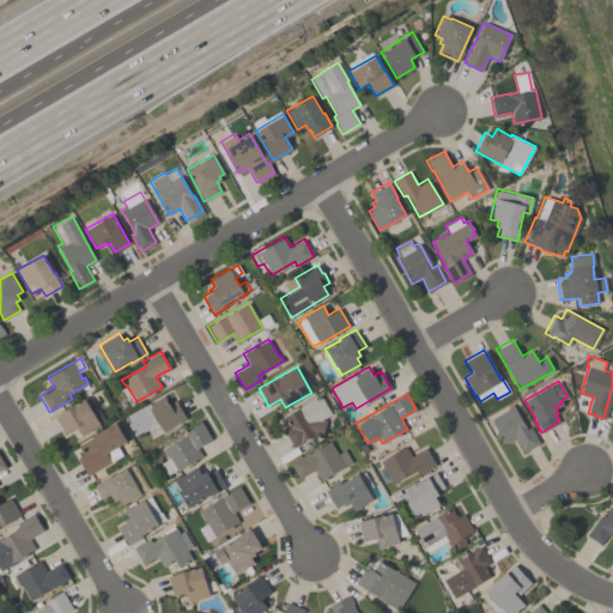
[(176,399),(187,419),(151,437),(146,430),(137,435),(133,429),(129,431),(126,424),(129,422),(126,416),(126,414),(149,402),(149,404),(164,395),(168,402),(176,399)]
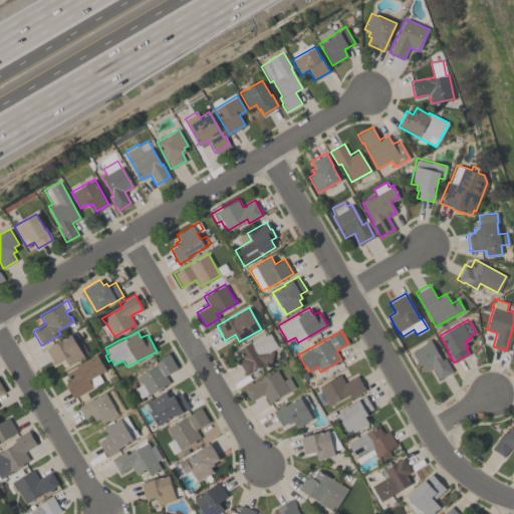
[(268,331),(277,346),(270,351),(273,352),(269,366),(261,364),(252,369),(253,371),(246,375),(237,360),(242,357),(237,348),(268,331)]
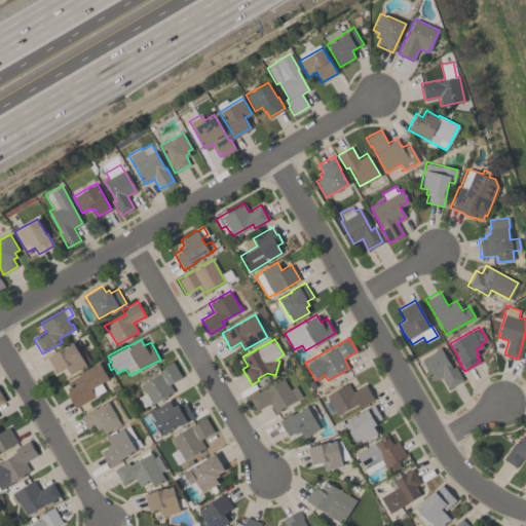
[(86,365),(70,374),(65,367),(55,372),(46,357),(72,341),(86,365)]
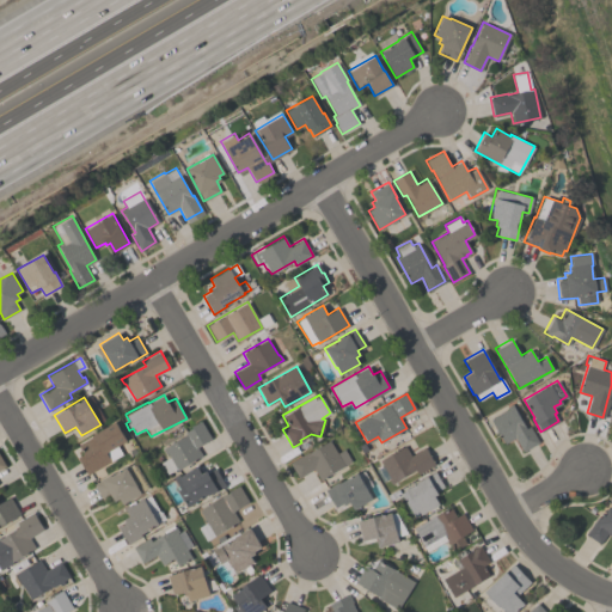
[(522,452),(515,438),(505,445),(489,418),(507,408),(506,407),(512,403),(526,427),(530,426),(538,442),(522,452)]
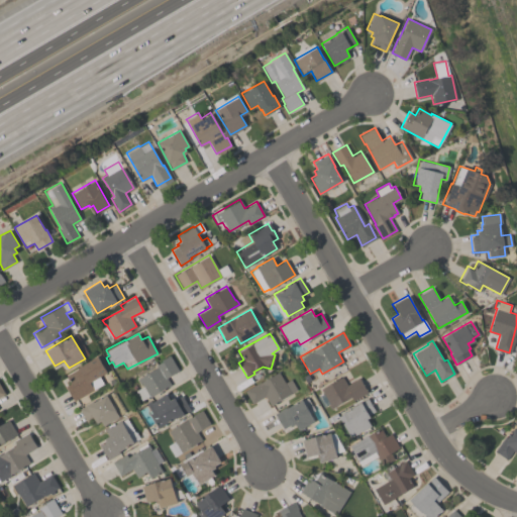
[(171,385),(148,397),(148,396),(140,400),(134,390),(142,386),(140,383),(139,384),(136,379),(157,368),(154,365),(162,360),(161,359),(169,354),(178,371),(167,377),(171,385)]
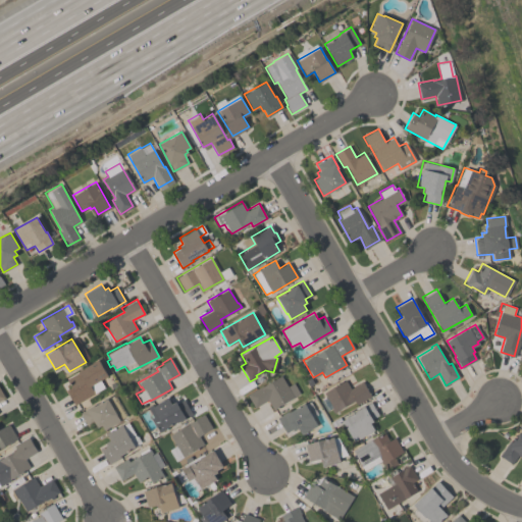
[(108,375),(100,380),(104,386),(74,404),(65,389),(73,384),(68,377),(77,372),(77,371),(98,359),(108,375)]
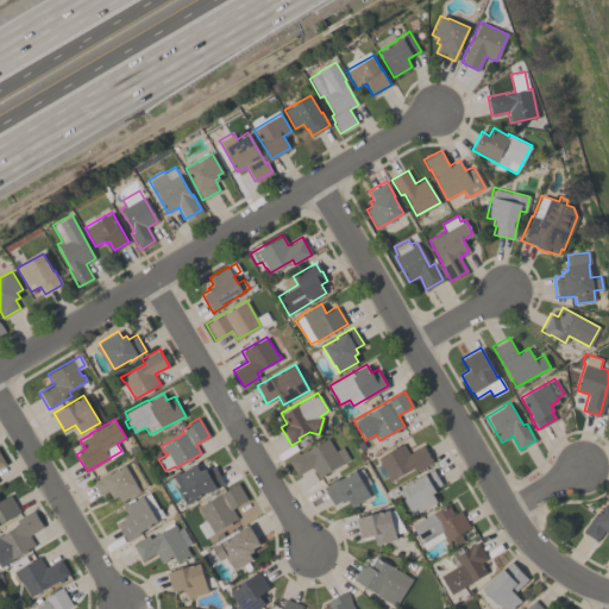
[(343,446),(350,459),(318,477),(312,466),(296,475),(287,459),(306,450),(327,438),(334,451),(343,446)]
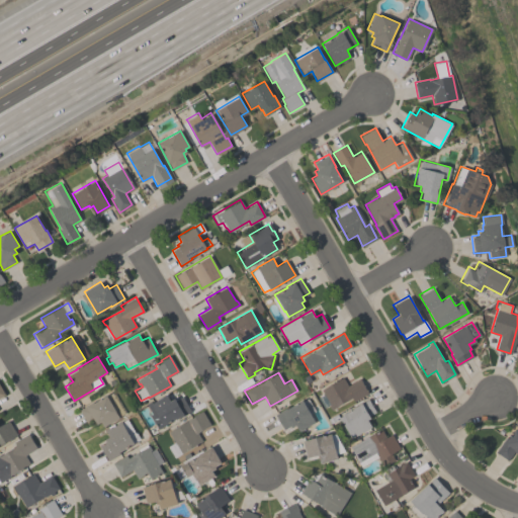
[(347,385),(359,378),(367,393),(353,401),(351,398),(330,410),(328,405),(330,404),(321,389),(343,376),(347,385)]
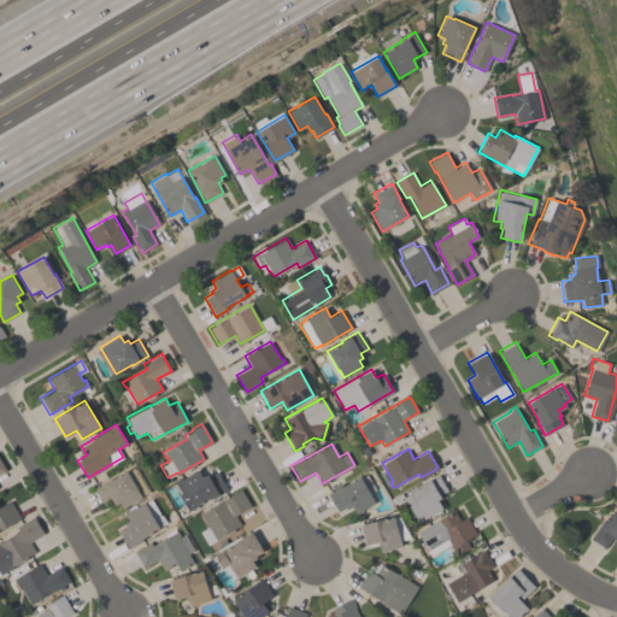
[(141,497),(123,507),(121,503),(115,505),(112,500),(104,505),(94,487),(111,479),(127,470),(127,471),(134,468),(147,492),(141,495),(141,497)]
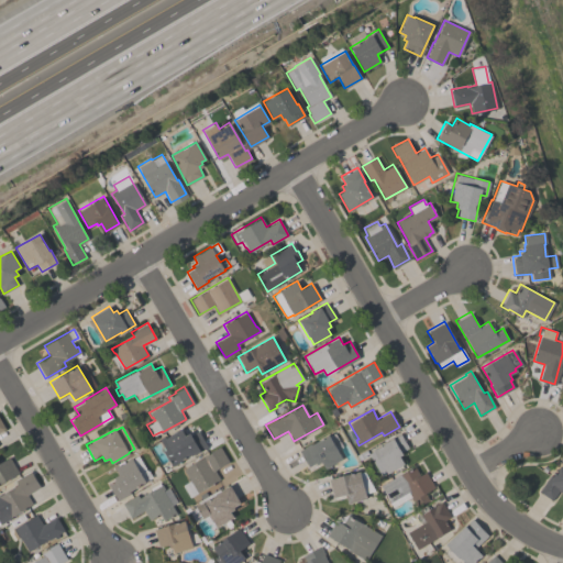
[(172,465),(163,451),(165,450),(158,439),(163,435),(164,438),(180,428),(185,435),(196,428),(207,446),(195,454),(194,453),(178,463),(177,462),(172,465)]
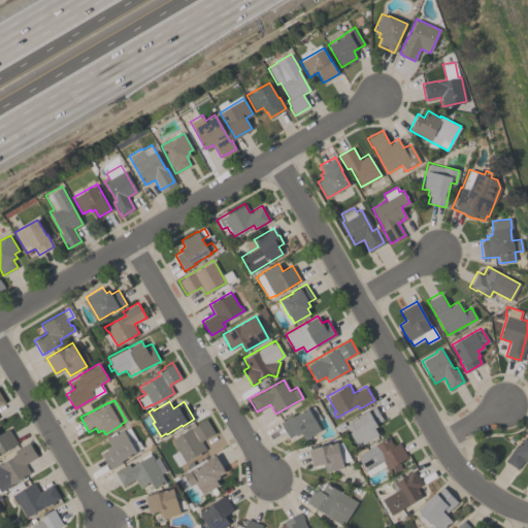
[(289,437),(279,422),(292,416),(307,407),(308,407),(314,405),(321,419),(316,421),(321,430),(304,439),(300,432),(289,437)]
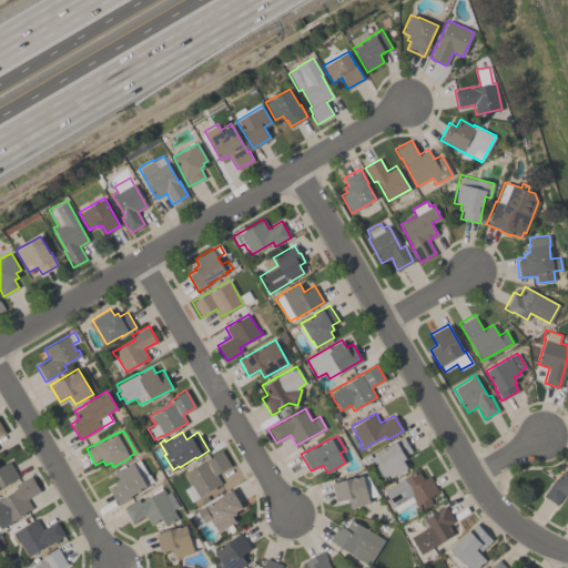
[(403,459),(407,467),(384,480),(371,457),(376,454),(375,453),(404,437),(412,452),(404,455),(406,458),(403,459)]
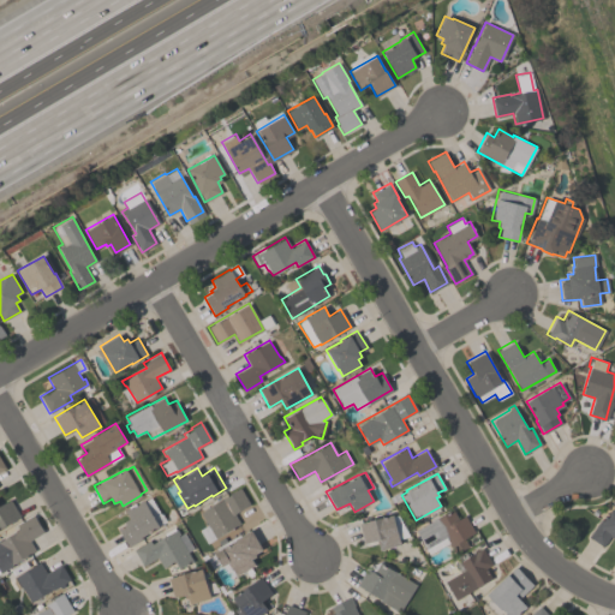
[(199,512),(230,494),(228,494),(239,487),(250,503),(234,513),(240,524),(207,543),(198,530),(207,525),(199,512)]
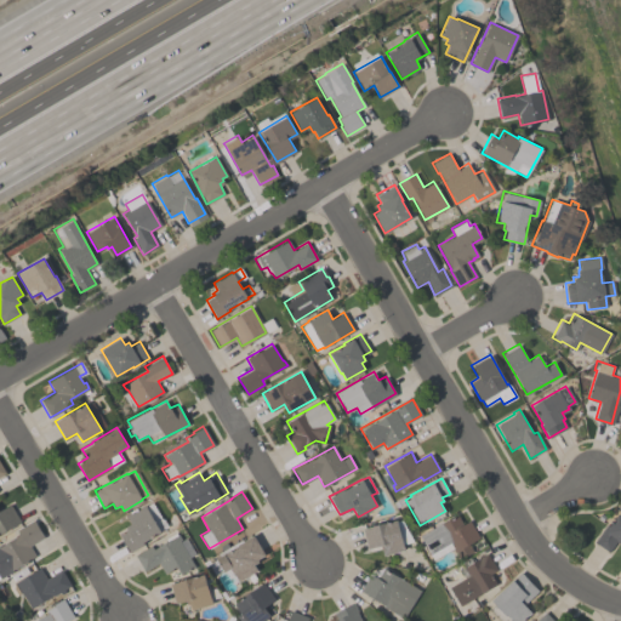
[(126,517),(152,502),(161,519),(163,518),(166,527),(159,530),(160,533),(143,542),(143,543),(130,552),(119,533),(127,529),(125,525),(131,523),(126,517)]
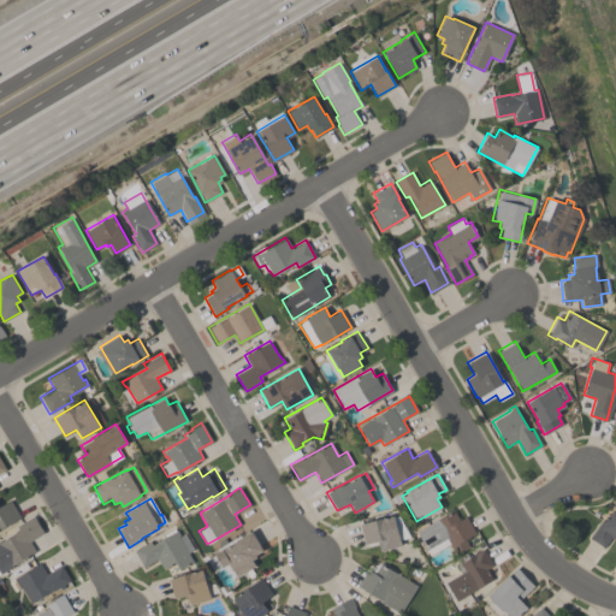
[(0,505),(11,501),(21,517),(0,528),(0,505)]
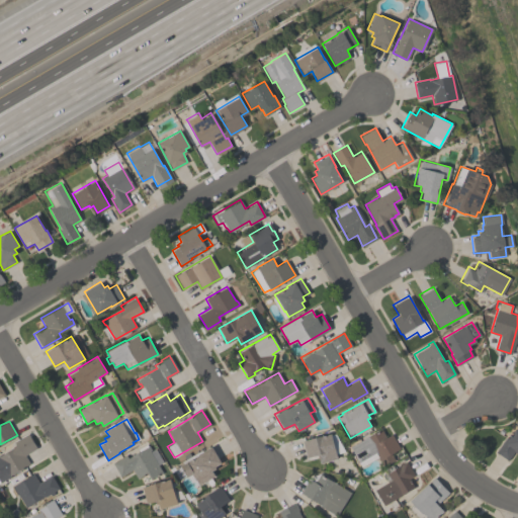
[(517,453),(514,451),(508,460),(496,452),(506,436),(508,438),(515,427),(517,429),(517,453)]
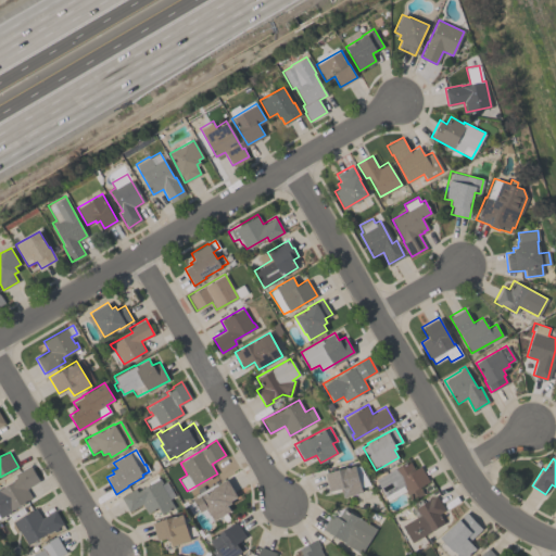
[(429,481),(419,487),(422,493),(412,501),(405,490),(387,500),(375,479),(409,459),(414,469),(419,466),(429,481)]
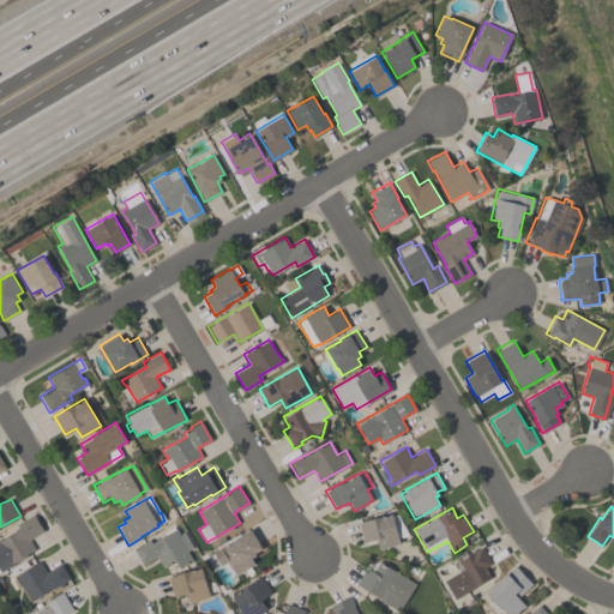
[(35,549),(11,563),(12,565),(0,571),(0,537),(18,528),(16,524),(34,513),(43,531),(29,539),(35,549)]
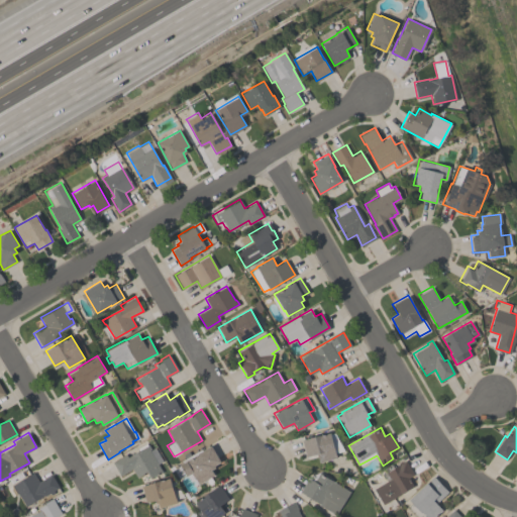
[(317,455),(305,458),(300,440),(330,432),(330,433),(333,432),(343,450),(335,452),(336,457),(319,462),(317,455)]
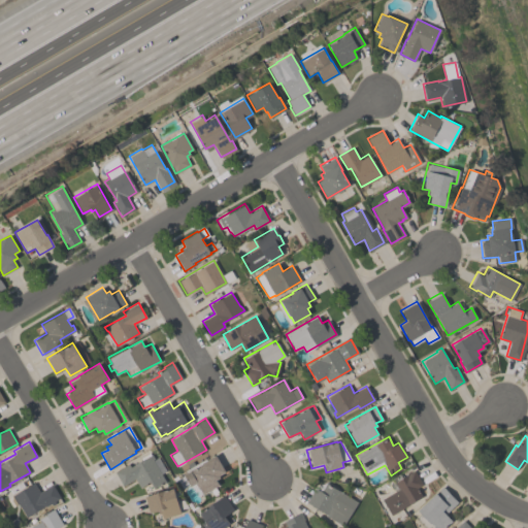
[(158,457),(166,470),(161,473),(166,482),(158,486),(158,485),(153,488),(150,481),(139,487),(134,479),(123,485),(114,471),(128,463),(130,466),(140,460),(139,458),(149,452),(150,455),(151,454),(154,459),(158,457)]
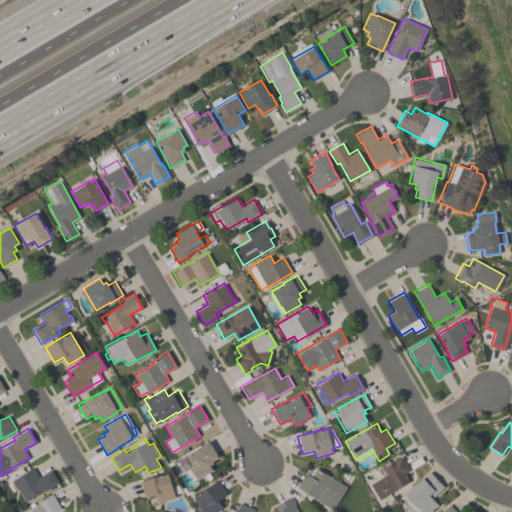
[(212,470),(196,479),(190,468),(185,471),(178,459),(209,441),(219,457),(213,461),(214,462),(209,465),(212,470)]
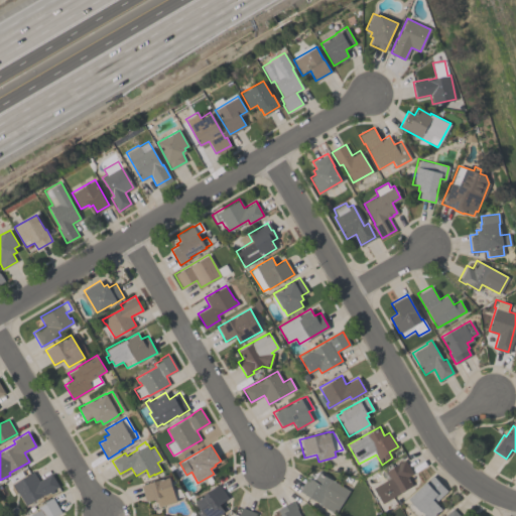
[(382,503),(373,488),(389,477),(386,471),(404,460),(412,473),(406,476),(412,485),(382,503)]
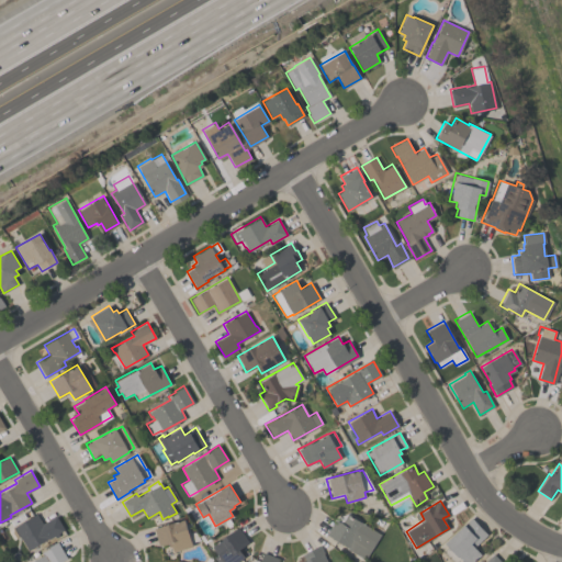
[(7,530),(36,513),(42,523),(55,515),(64,529),(29,550),(19,536),(13,540),(7,530)]
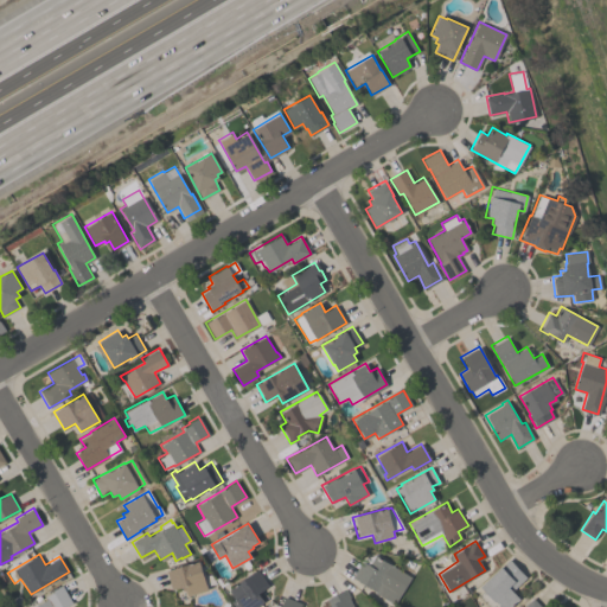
[(351,576),(363,558),(375,555),(410,576),(393,605),(372,592),(374,590),(351,576)]
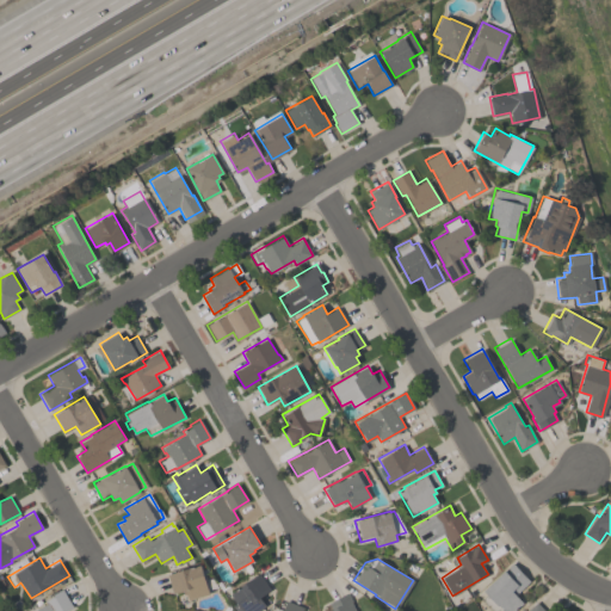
[(513,610),(501,610),(499,608),(495,610),(491,610),(481,599),(486,594),(482,590),(512,562),(529,581),(514,594),(522,603),(513,610)]
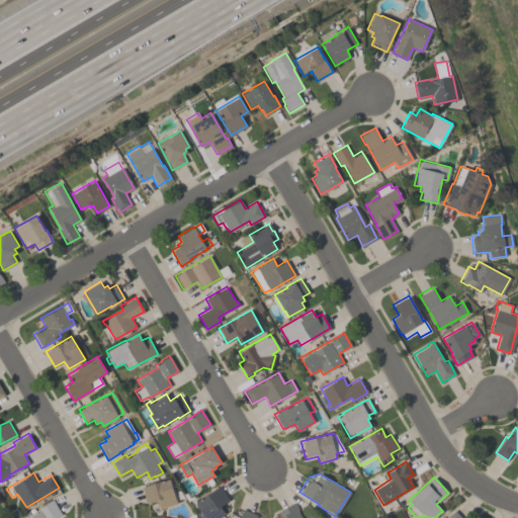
[(176,503),(159,508),(157,500),(146,503),(142,486),(170,479),(176,503)]
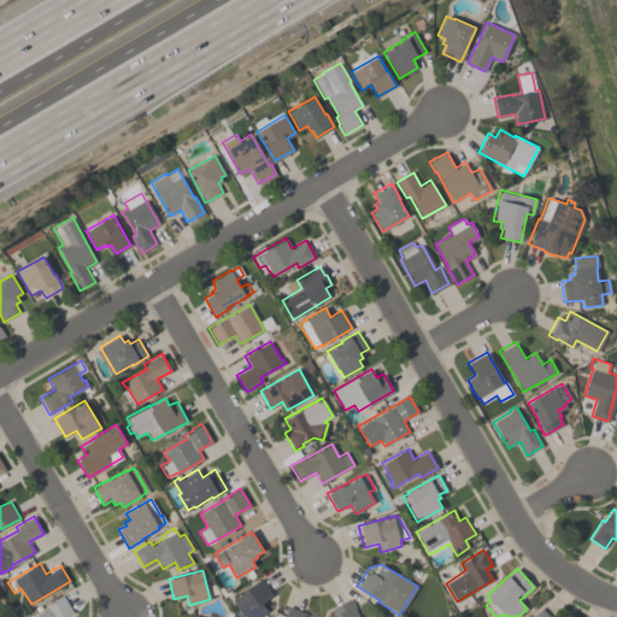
[(239,616),(235,611),(239,609),(233,599),(260,579),(274,594),(262,603),(269,611),(260,616),(239,616)]
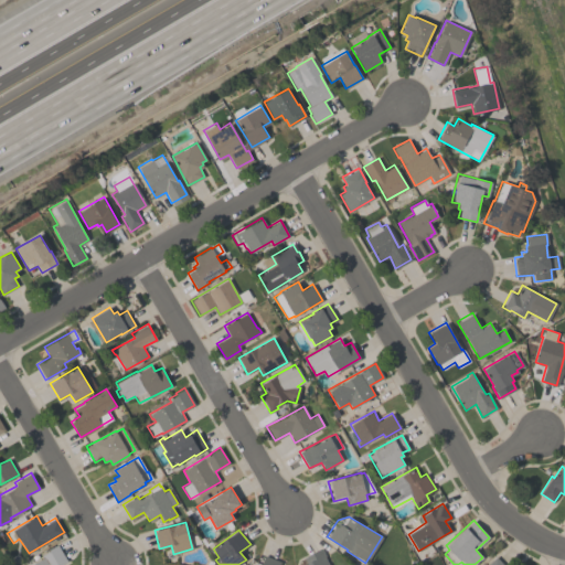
[(67,561),(61,564),(29,564),(43,556),(42,555),(49,551),(49,550),(56,544),(67,561)]
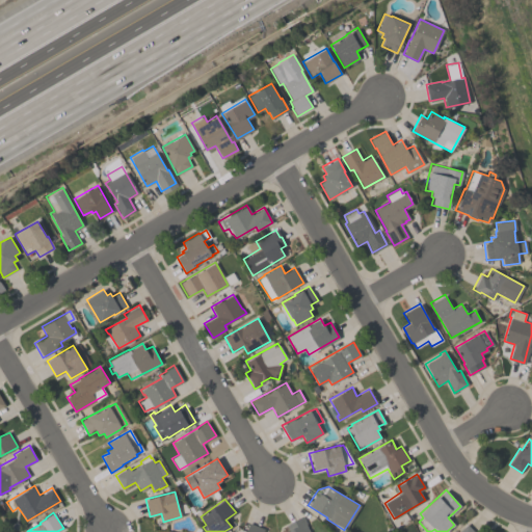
[(309,531),(284,531),(288,530),(286,525),(303,515),(307,523),(306,524),(309,531)]
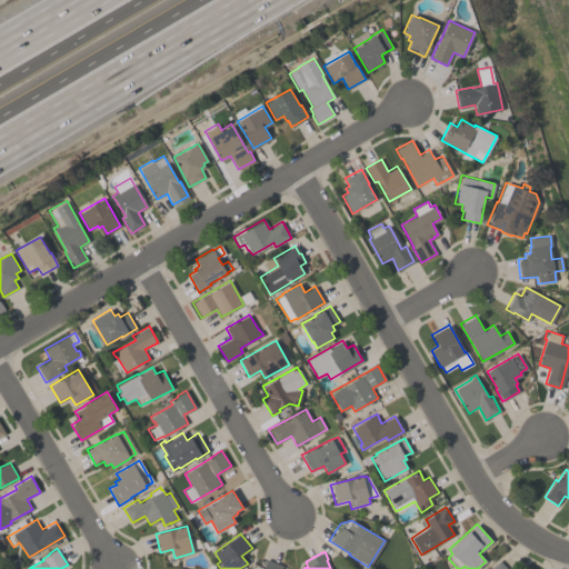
[(282,565),(280,568),(261,568),(266,558),(282,565)]
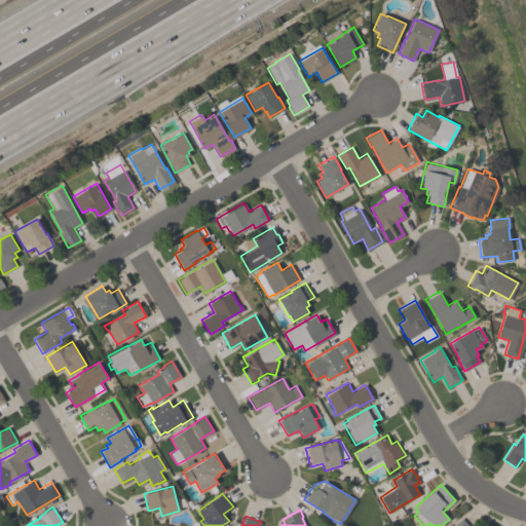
All buildings are outlined.
